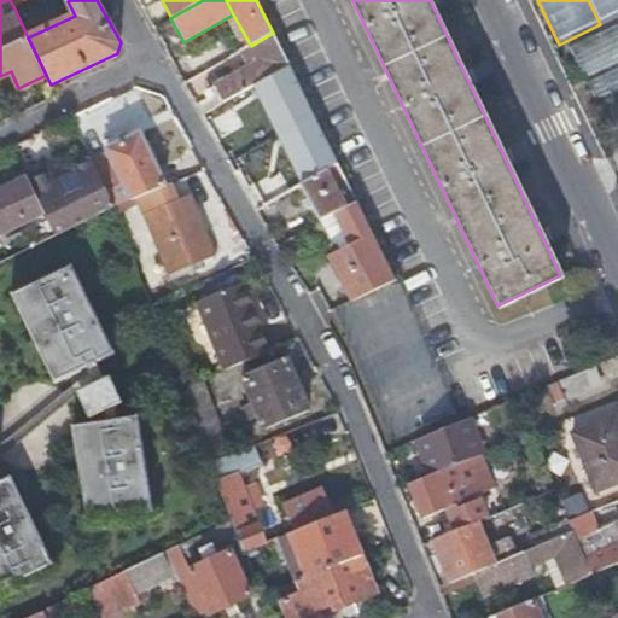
[(617,0),(588,0),(600,24),(617,16),(617,0)]
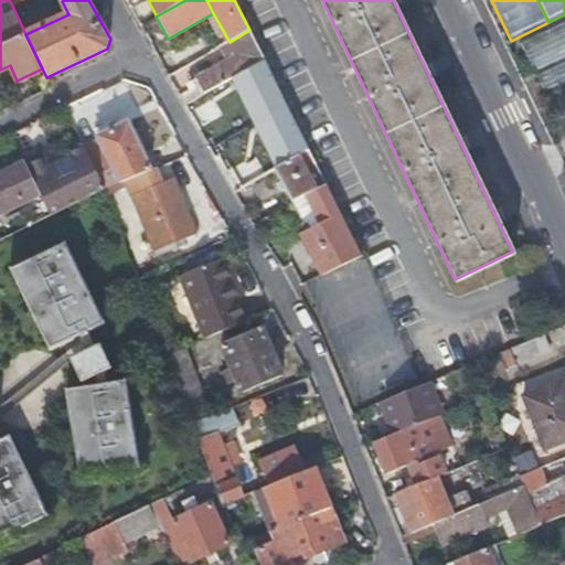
[(564,19),(520,41),(533,68),(564,53),(564,19)]
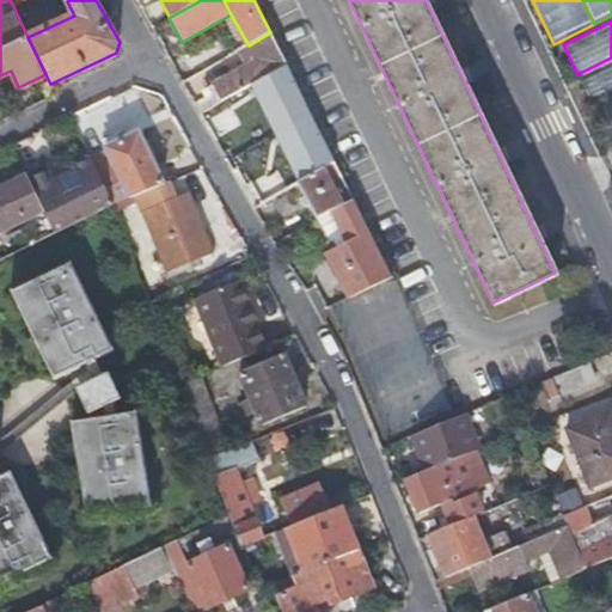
[(255,83),(286,65),(270,32),(249,46),(238,50),(246,65),(210,85),(220,103),(255,83)]
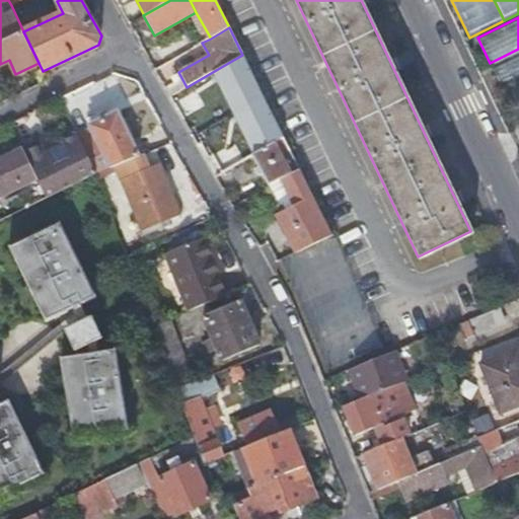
[(518,53),(492,67),(499,81),(518,71),(518,53)]
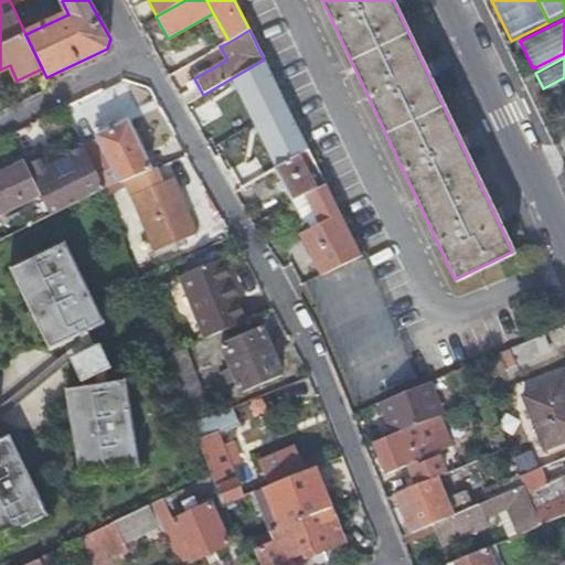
[(283,163),(308,148),(264,60),(235,76),(283,163)]
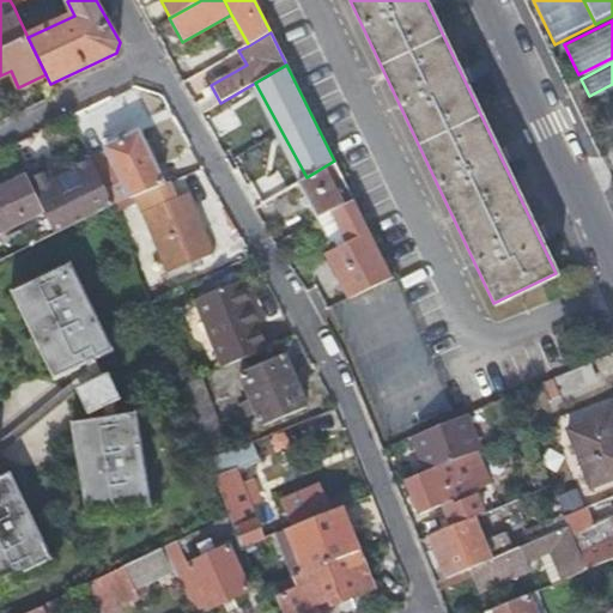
[(200,114),(217,104),(212,93),(194,104),(200,114)]
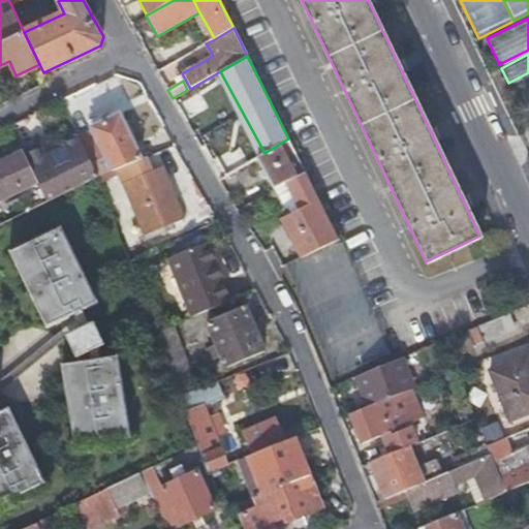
[(118,169),(142,160),(120,115),(97,125),(95,119),(88,121),(93,131),(113,172),(118,169)]
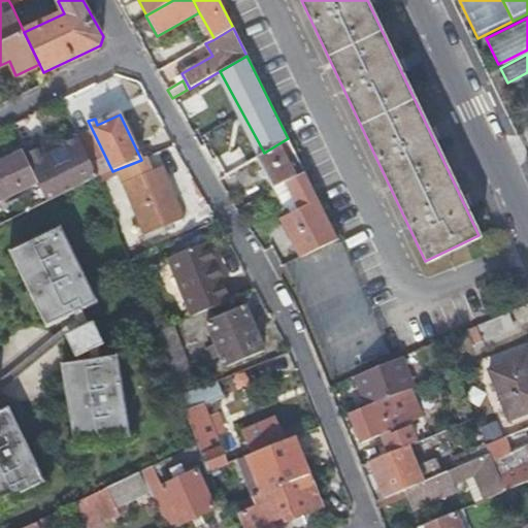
[(192,133),(199,145),(216,137),(208,124),(192,133)]
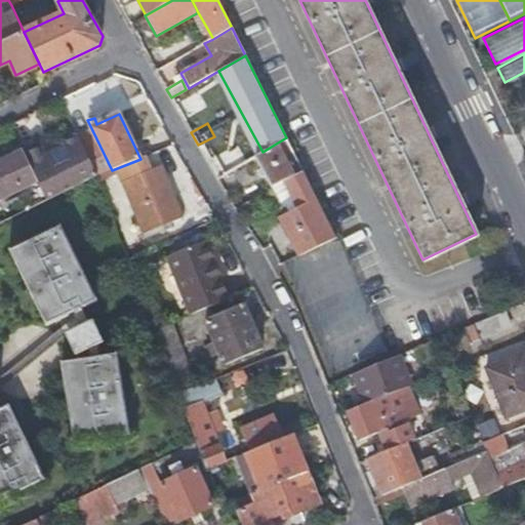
[(92,130),(78,136),(97,175),(112,170),(92,130)]
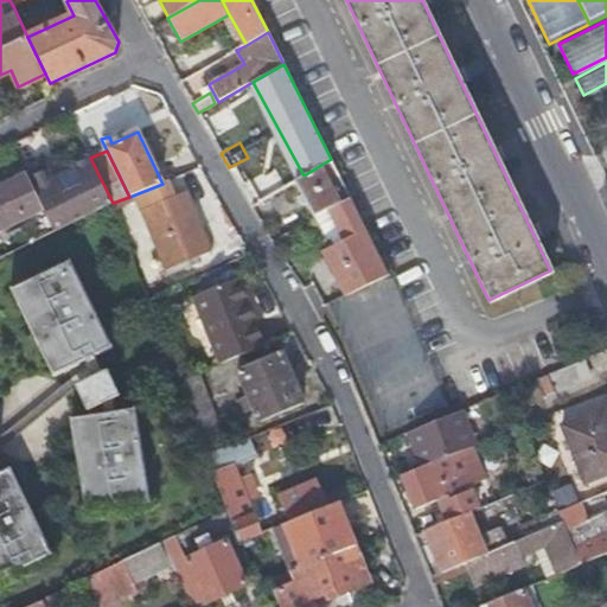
[(90,158),(90,157),(75,164),(87,192),(69,200),(51,164),(27,174),(44,209),(55,231),(113,203),(90,158)]
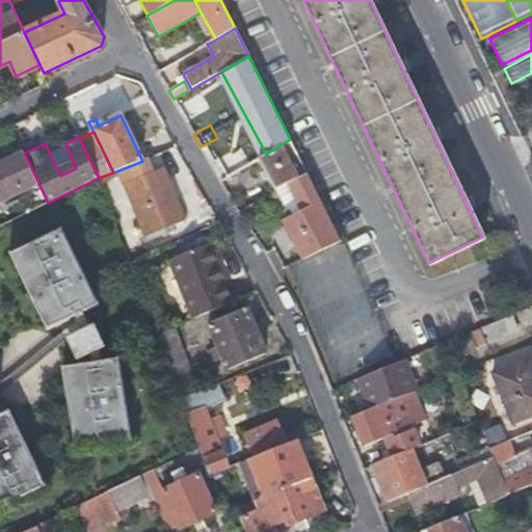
[(276,190),(289,183),(296,179),(286,160),(297,154),(290,139),(266,154),(258,158),(276,190)]
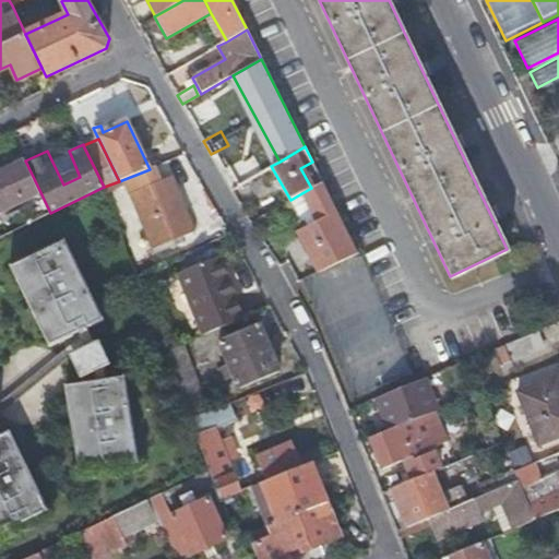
[(238,185),(264,169),(256,153),(229,168),(238,185)]
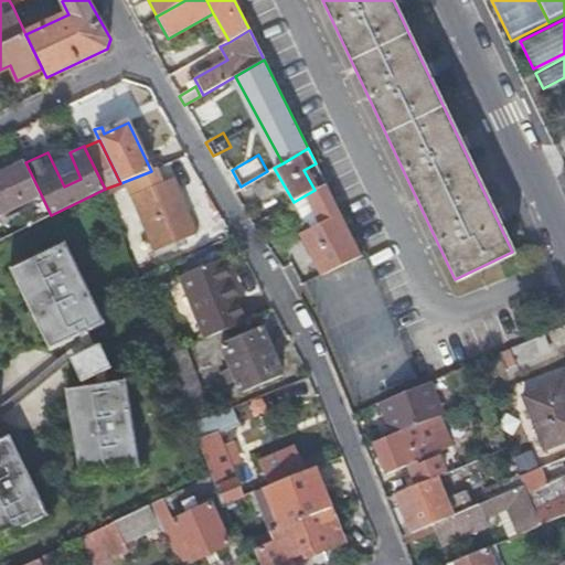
[(0,213),(41,194),(25,162),(0,174),(0,213)]
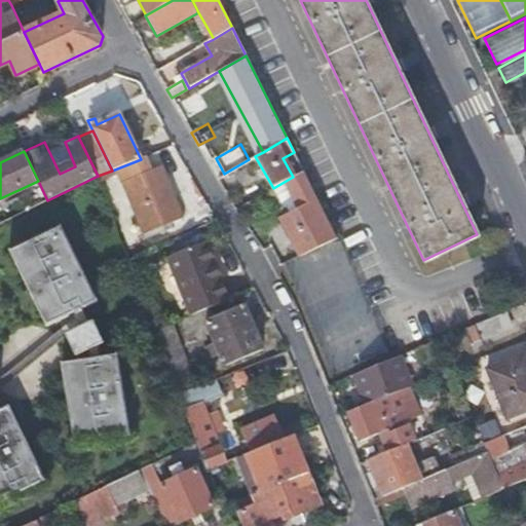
[(152,172),(146,157),(141,159),(117,168),(144,234),(184,218),(163,167),(152,172)]
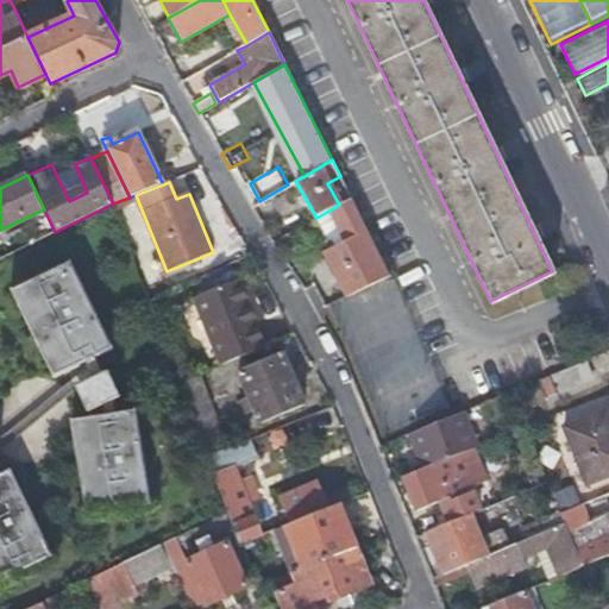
[(390,275),(352,198),(339,205),(331,209),(346,237),(340,239),(341,243),(326,250),(346,293),(351,292),(390,275)]
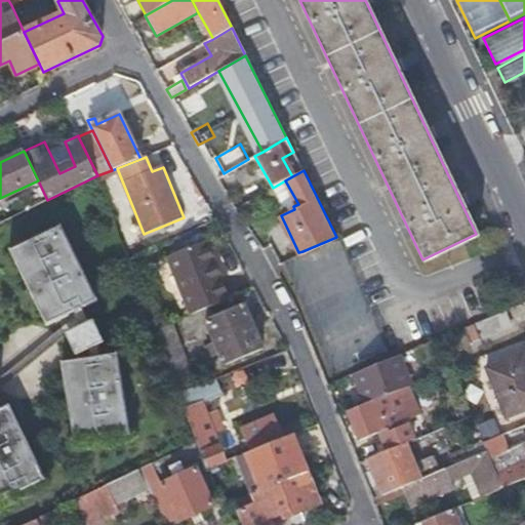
[(59,226),(10,250),(46,323),(95,298),(59,226)]
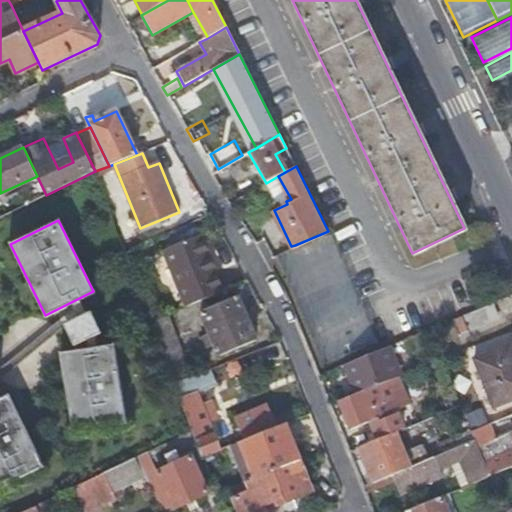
[(218,293),(190,223),(153,239),(180,308),(218,293)]
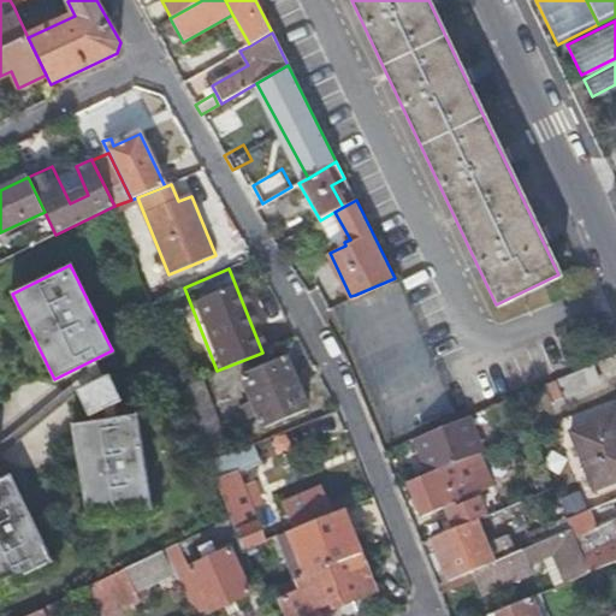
[(259,413),(265,428),(308,408),(286,356),(242,374),(253,401),(246,404),(250,416),(259,413)]
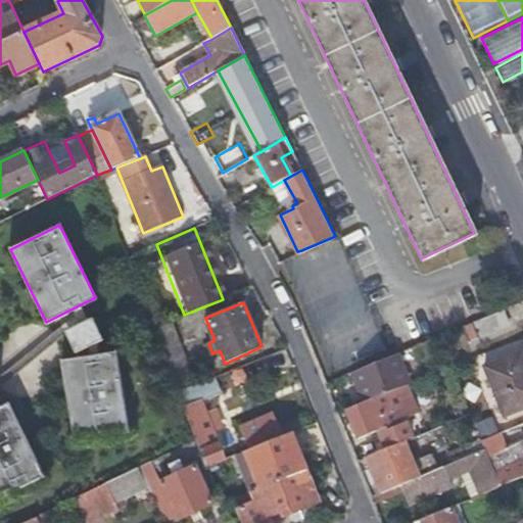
[(508,326),(502,311),(465,326),(471,341),(508,326)]
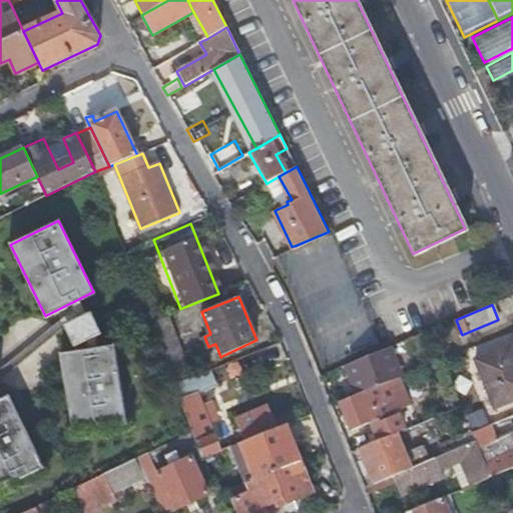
[(175,384),(193,377),(169,313),(151,320),(175,384)]
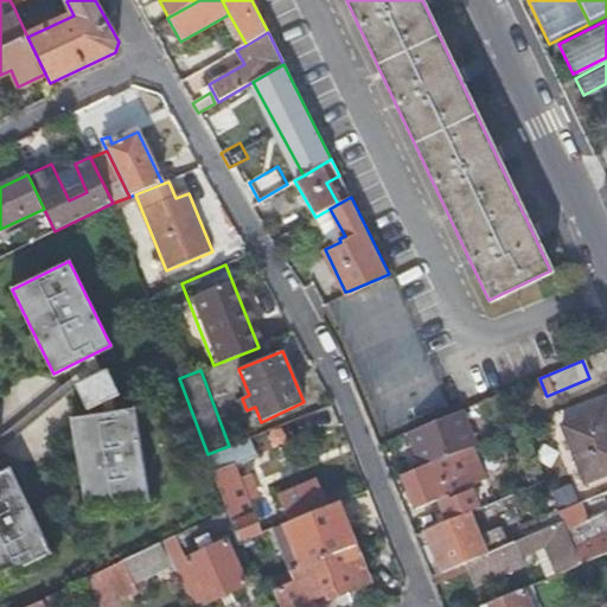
[(606,409),(605,406),(560,423),(582,480),(606,470),(606,409)]
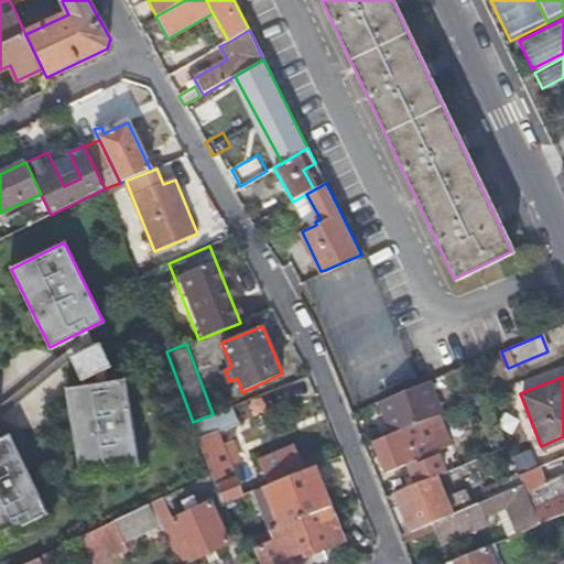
[(126,382),(68,388),(76,475),(134,468),(126,382)]
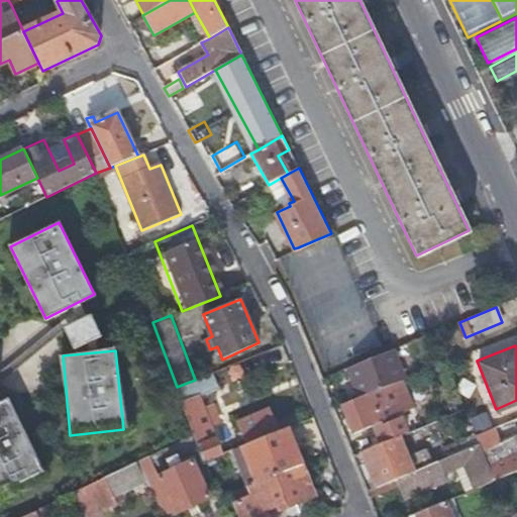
[(401,380),(390,351),(349,368),(360,396),(401,380)]
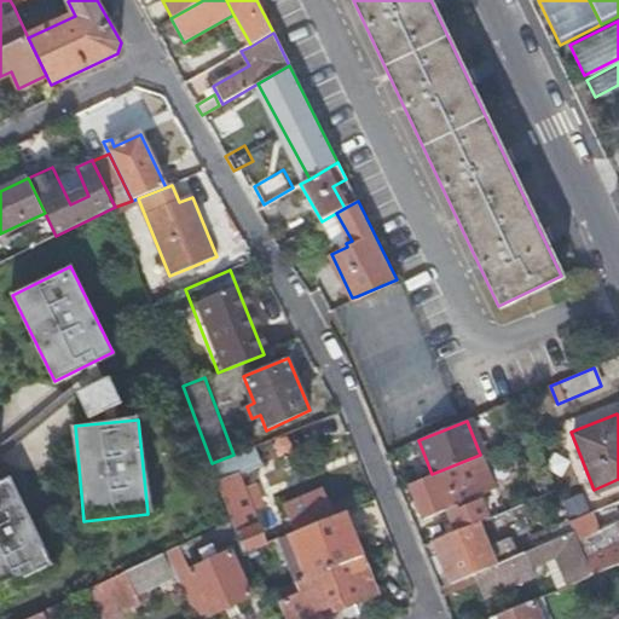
[(260,466),(252,446),(233,455),(212,463),(232,520),(238,534),(244,553),(265,543),(252,508),(261,503),(254,486),(244,490),(238,474),(260,466)]
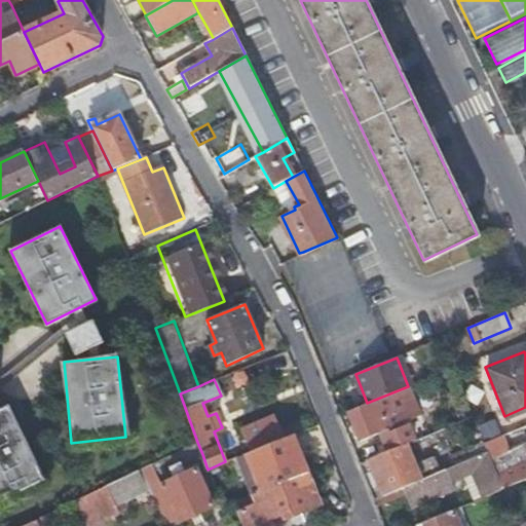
[(408,386),(367,403),(347,411),(360,441),(421,414),(410,385),(408,386)]
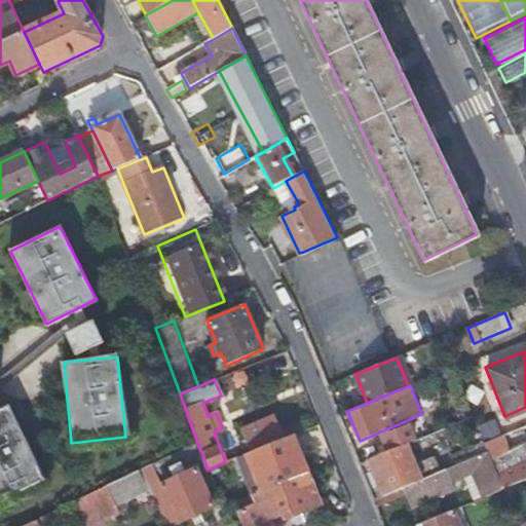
[(10,408),(0,412),(0,502),(45,481),(10,408)]
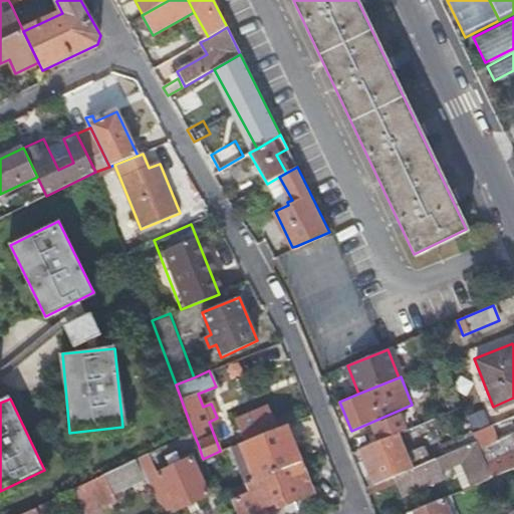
[(244,442),(277,428),(272,418),(267,406),(235,419),(239,428),(236,429),(238,435),(241,434),(244,442)]
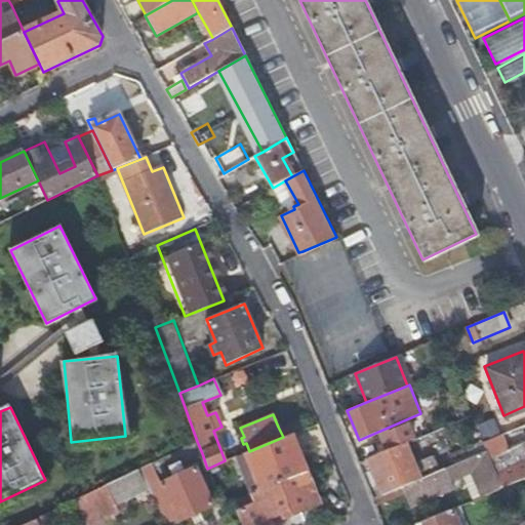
[(283,437),(285,436),(290,434),(303,429),(298,418),(278,427),(283,437)]
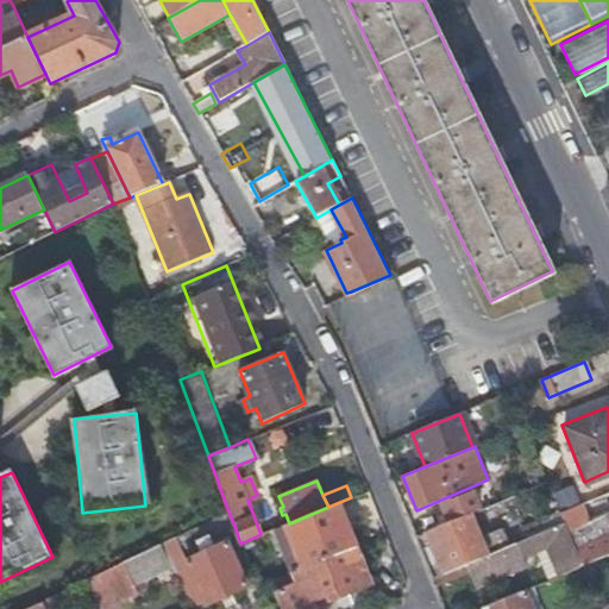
[(479,491),(452,503),(459,519),(468,515),(487,507),(479,491)]
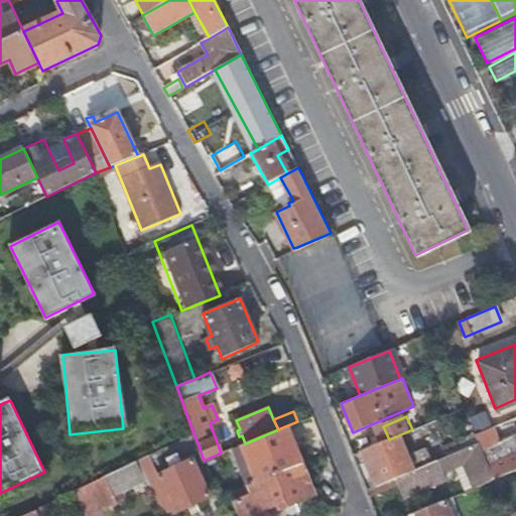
[(478,442),(479,445),(505,434),(500,421),(474,432),(478,442)]
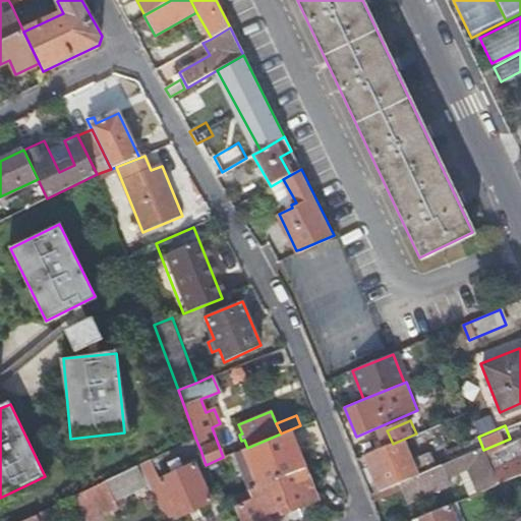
[(298,470),(303,468),(288,430),(283,432),(298,470)]
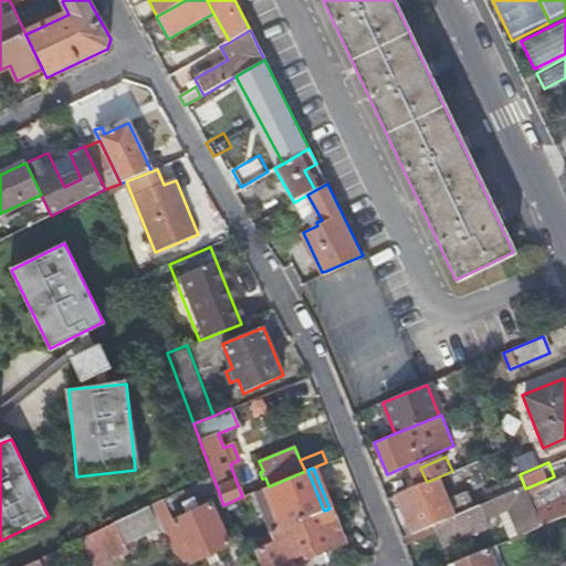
[(254,492),(271,533),(324,511),(307,470),(305,471),(269,486),(254,492)]
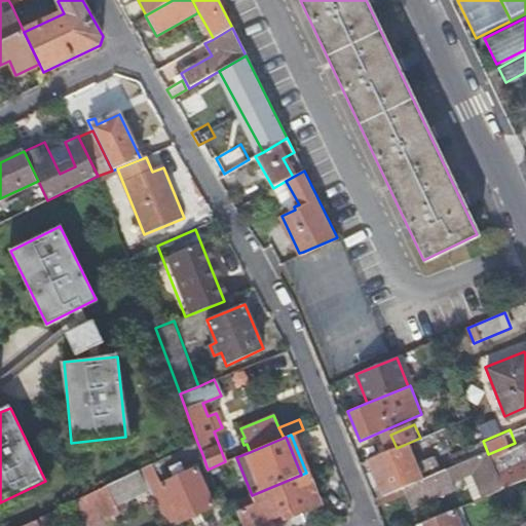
[(525,478),(525,439),(523,441),(525,448),(525,461),(497,474),(503,488),(525,478)]
